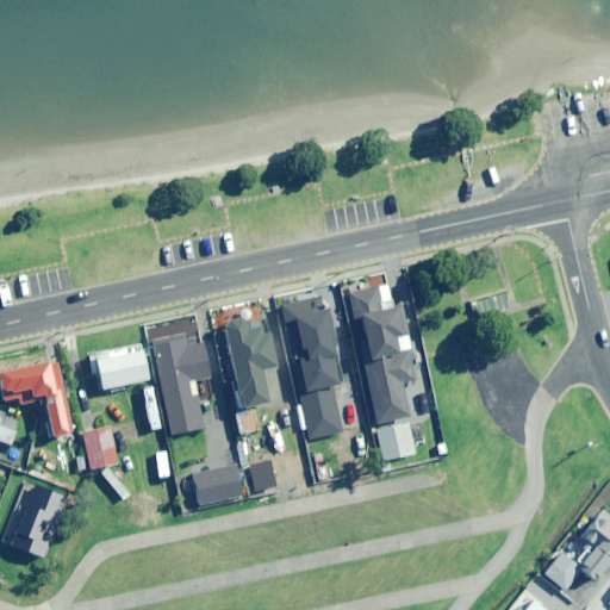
[(356,319),(361,318),(369,360),(402,353),(398,337),(403,336),(397,307),(381,311),(375,287),(350,292),(356,319)]
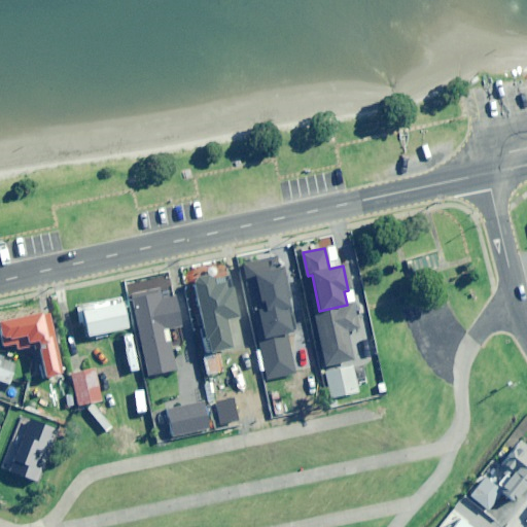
[(283,297),(281,287),(283,287),(280,273),(264,277),(261,269),(244,272),(252,312),(256,311),(262,340),(287,335),(293,334),(285,297),(283,297)]
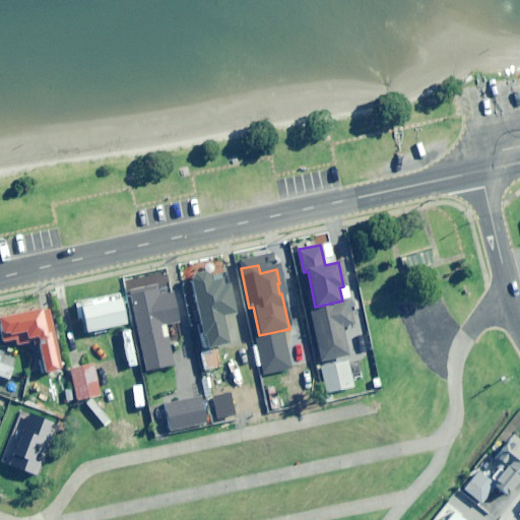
[(222,275),(210,278),(208,271),(191,275),(206,348),(229,343),(222,316),(236,313),(230,282),(223,283),(222,275)]
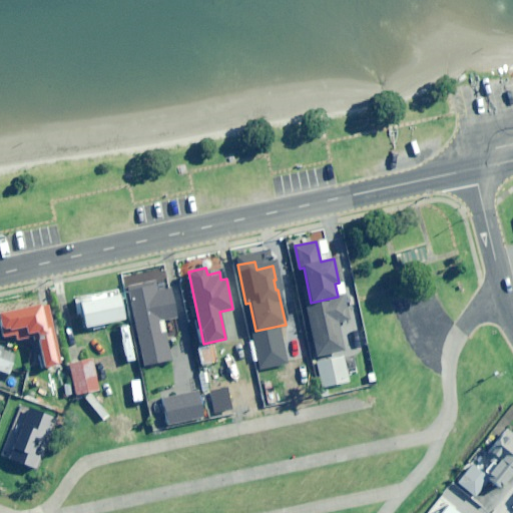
[(170,288),(157,291),(155,282),(127,288),(144,366),(171,360),(163,321),(176,318),(170,288)]
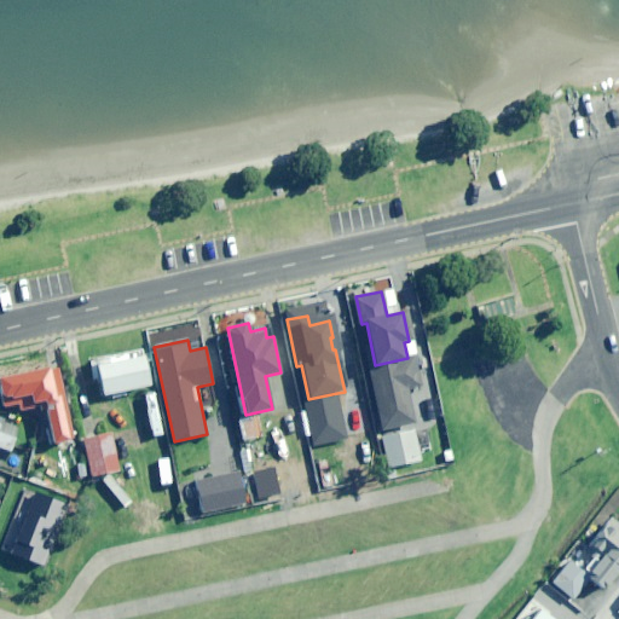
[(90,362),(93,380),(99,379),(103,395),(150,386),(142,350),(90,362)]
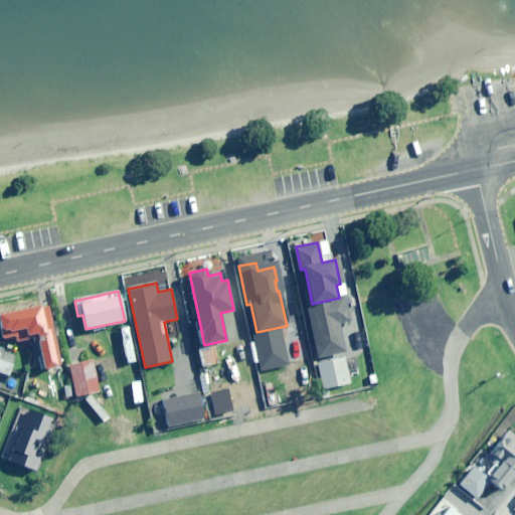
[(339,298),(312,304),(309,304),(312,319),(309,320),(318,357),(345,351),(339,324),(349,321),(344,297),(339,298)]
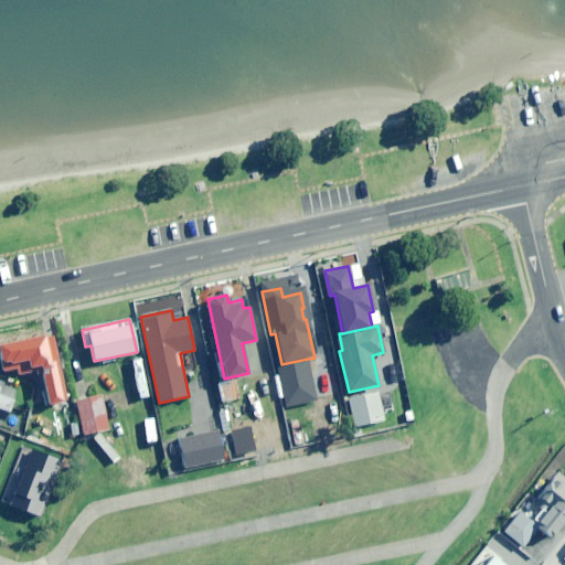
[(63,372),(61,350),(41,349),(41,341),(0,339),(0,366),(8,373),(36,374),(38,371),(63,372)]
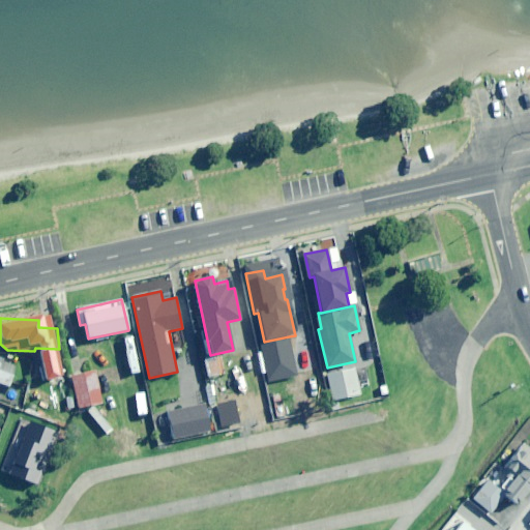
[(289,336),(264,342),(261,343),(269,382),(297,376),(289,336)]
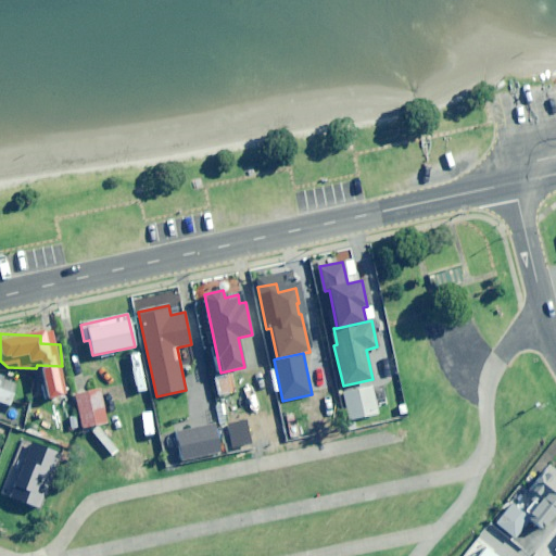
[(0,415),(1,416),(15,382),(0,376),(0,415)]
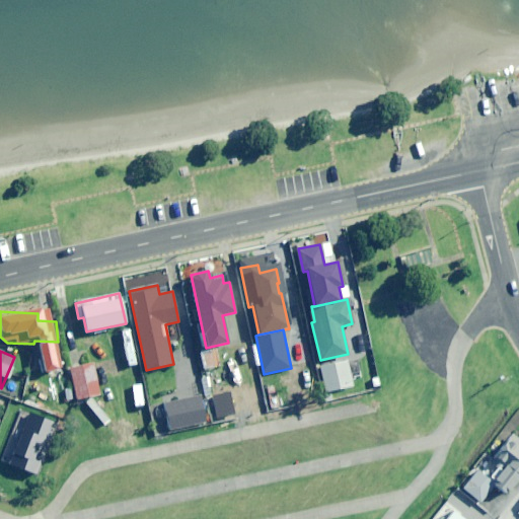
[(68,377),(65,367),(60,369),(62,358),(34,353),(31,372),(58,377),(59,374),(61,380),(68,377)]
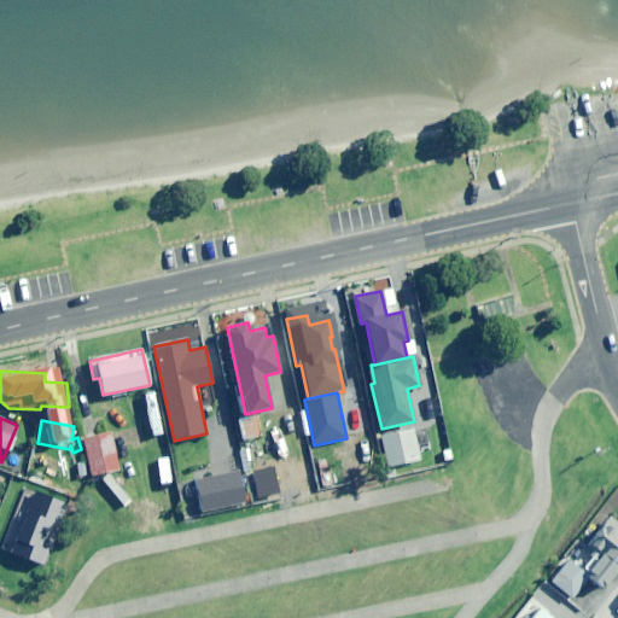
[(388,466),(420,460),(414,429),(382,436),(388,466)]
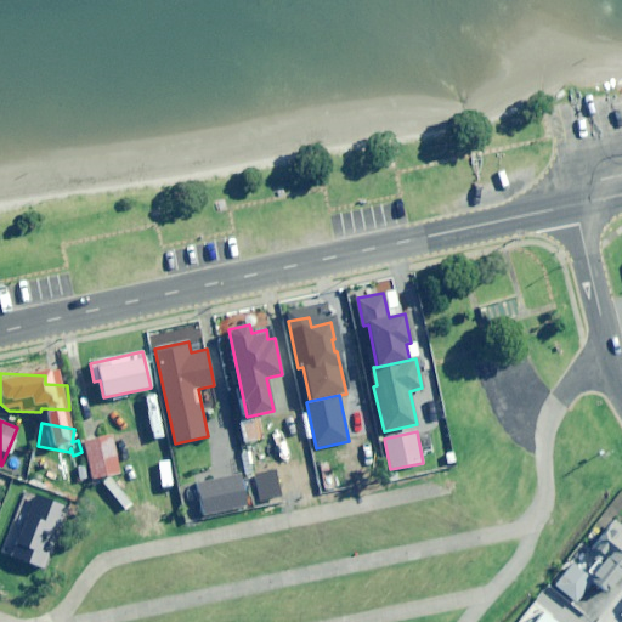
[(91,479),(120,473),(112,434),(83,440),(91,479)]
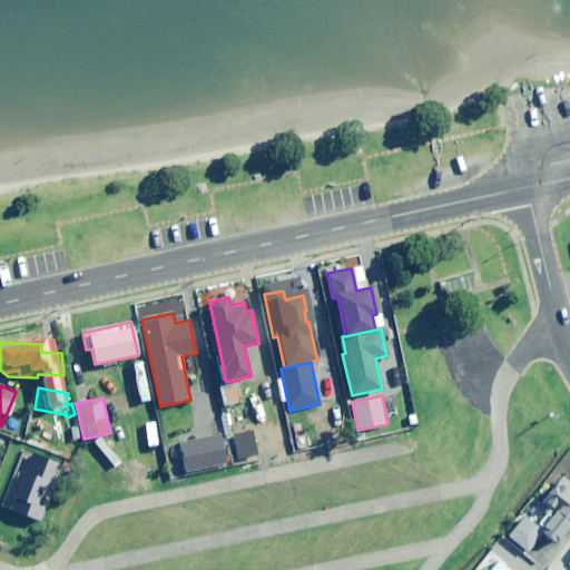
[(323,432),(317,412),(307,414),(314,435),(323,432)]
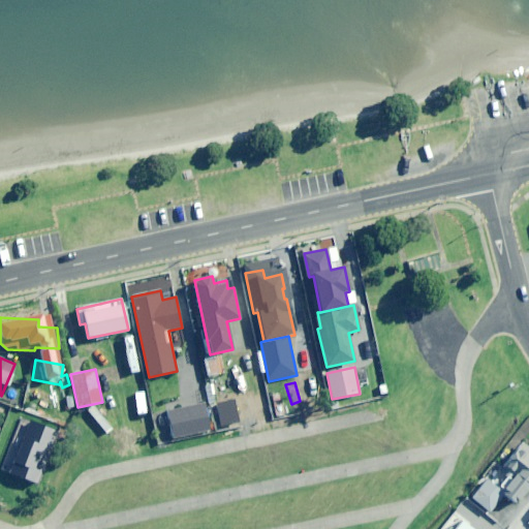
[(273,410),(283,408),(281,393),(270,395),(273,410)]
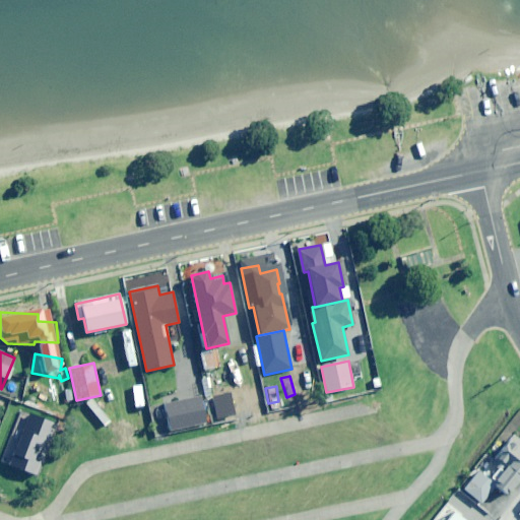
[(172,434),(208,426),(201,396),(166,404),(172,434)]
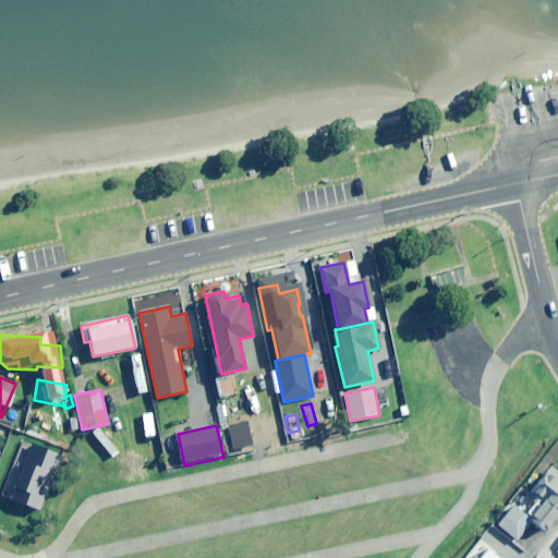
[(528,496),(535,501),(524,514),(512,506),(497,525),(517,540),(532,521),(544,530),(557,511),(557,473),(543,461),(535,472),(542,477),(528,496)]
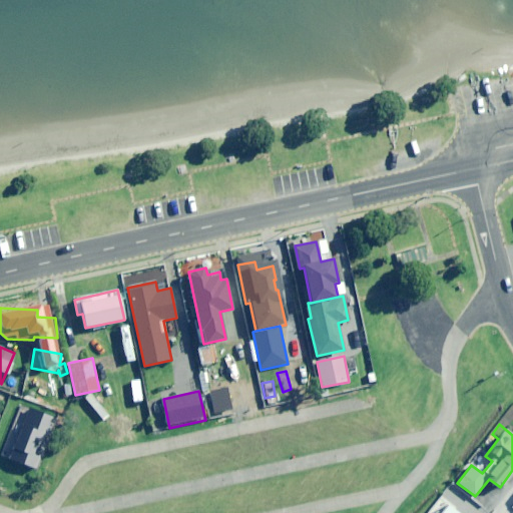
[(457,512),(442,501),(432,512),(457,512)]
